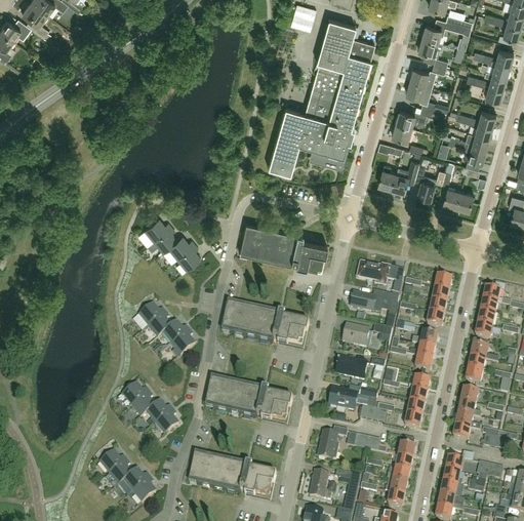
[(30,25),(31,26),(43,34),(47,28),(39,21),(46,11),(31,0),(29,0),(21,10),(33,19),(30,25)]
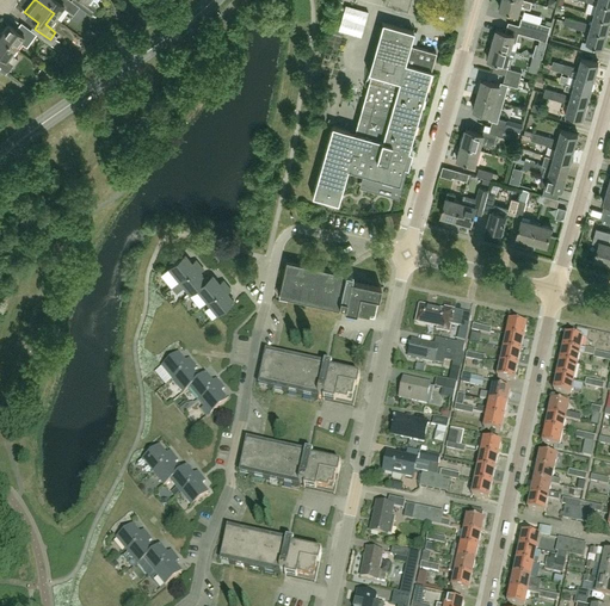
[(36,0),(54,13),(61,2),(72,10),(79,1),(75,0),(36,0)]
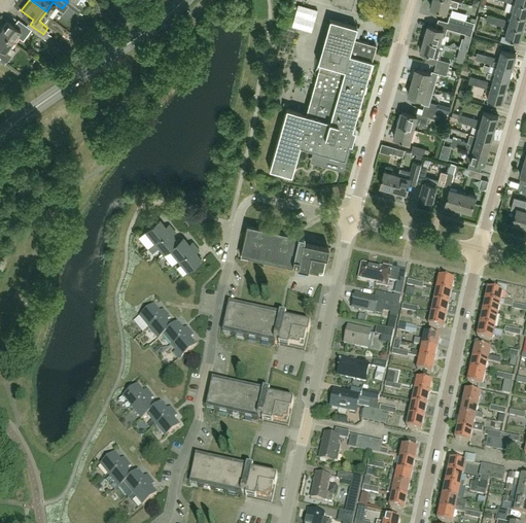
[(65,0),(68,1),(78,9),(84,1),(84,0),(65,0)]
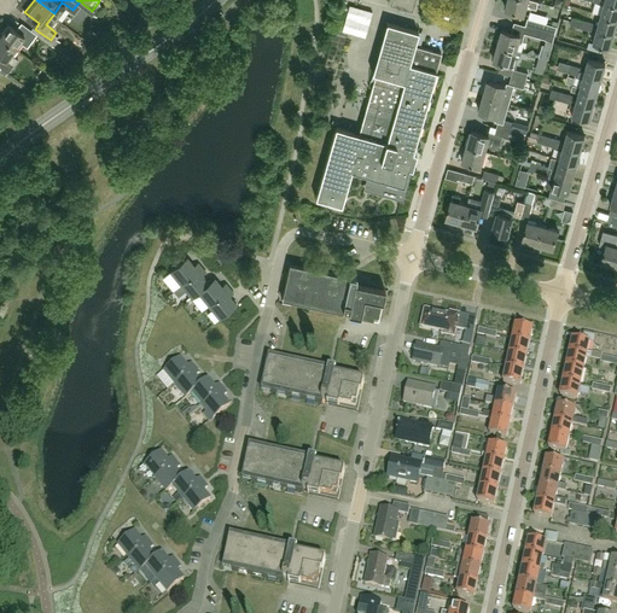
[(504,0),(502,3),(505,3),(504,5),(522,10),(524,1),(535,5),(536,0),(504,0)]
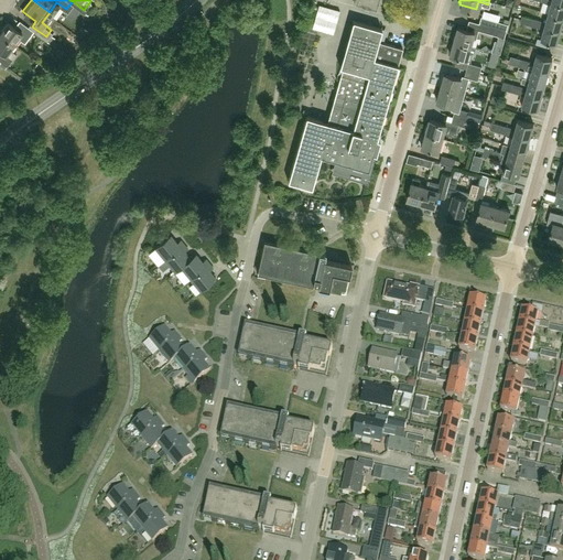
[(549,0),(547,9),(562,13),(562,11),(562,0),(549,0)]
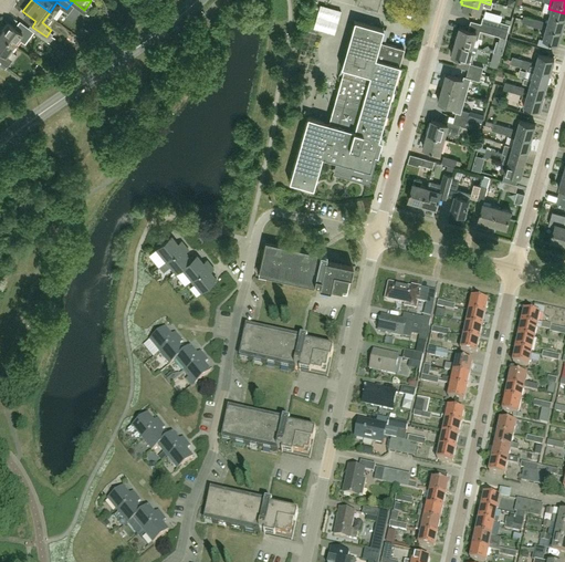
[(564,13),(548,9),(545,21),(561,25),(564,13)]
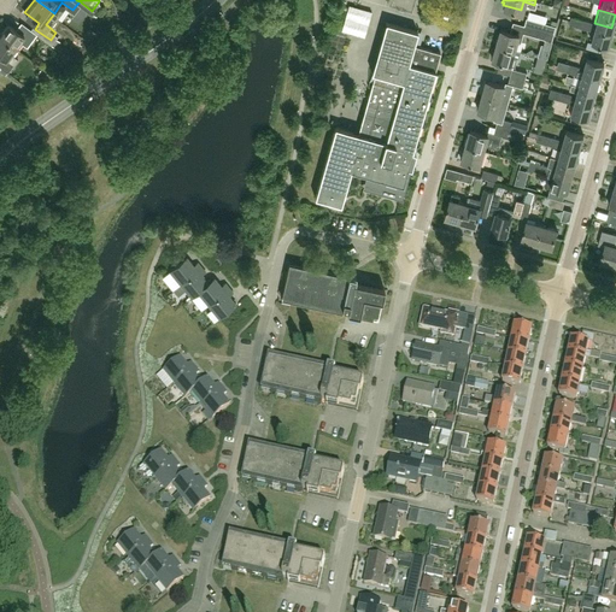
[(570,12),(568,21),(579,23),(581,15),(570,12)]
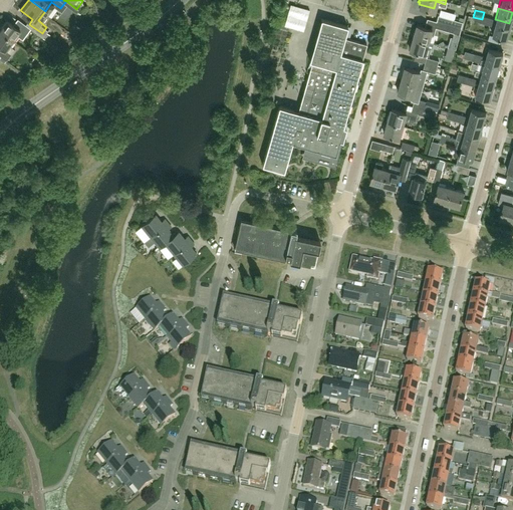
[(437,11),(435,17),(435,18),(461,25),(463,18),(437,11)]
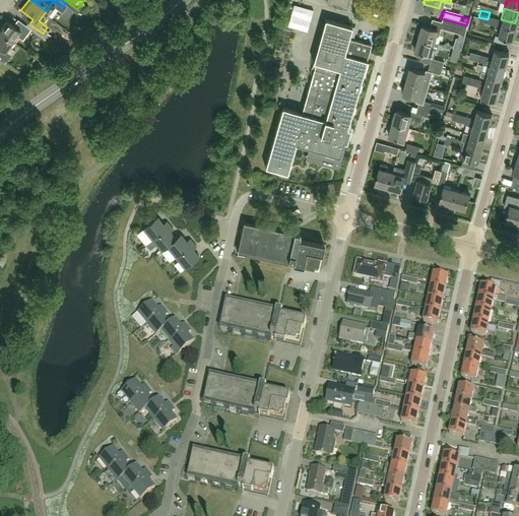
[(490,12),(488,19),(497,22),(499,15),(490,12)]
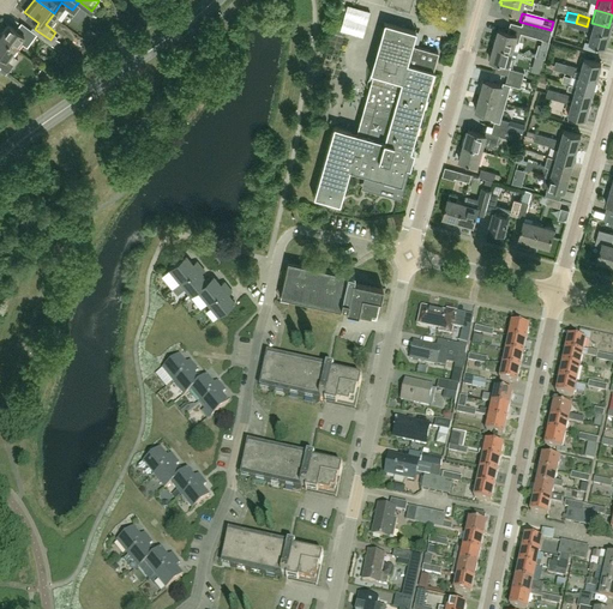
[(6,19),(0,29),(0,32),(14,43),(19,38),(26,43),(36,30),(35,29),(20,18),(14,25),(6,19)]
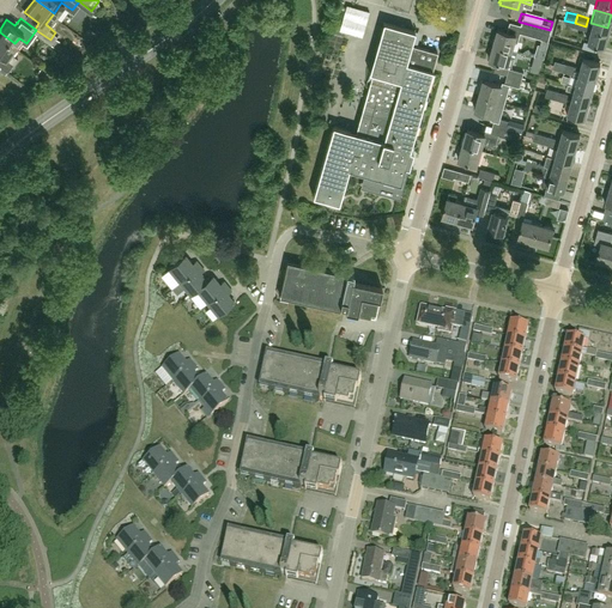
[(436,47),(410,40),(413,26),(382,18),(368,67),(371,68),(355,128),(332,121),(311,192),(338,199),(347,164),(399,178),(436,47)]
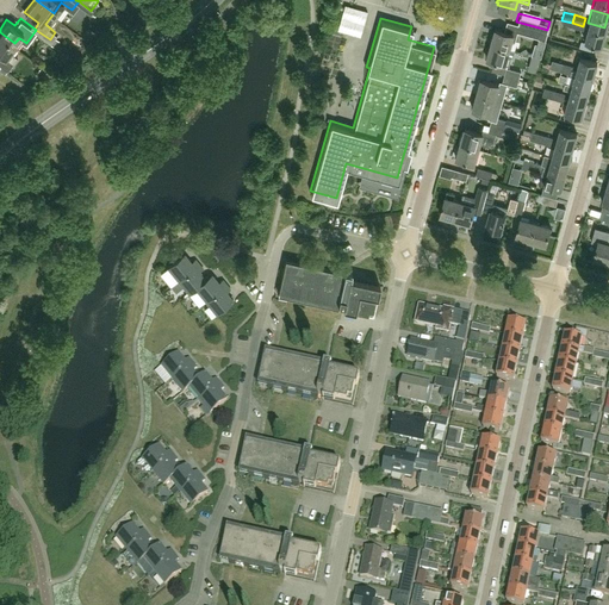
[(546,31),(547,30),(516,22),(515,29),(517,29),(535,33),(535,36),(539,37),(538,42),(542,44),(546,31)]
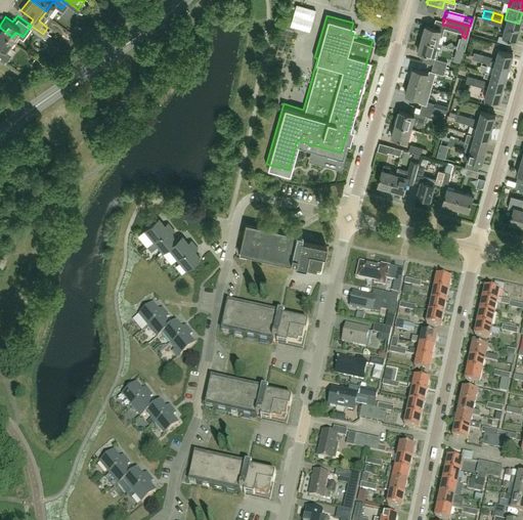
[(505,19),(504,22),(500,32),(516,36),(519,24),(505,19)]
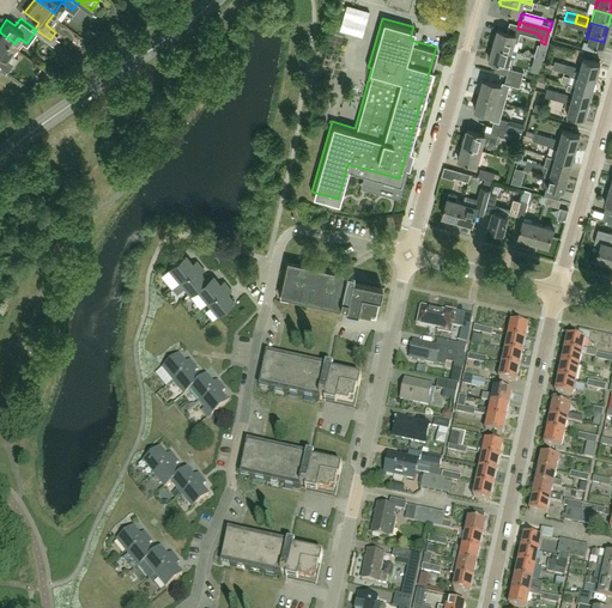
[(519,31),(506,28),(496,25),(495,34),(492,32),(491,38),(492,38),(492,41),(510,46),(510,44),(513,37),(516,38),(519,31)]
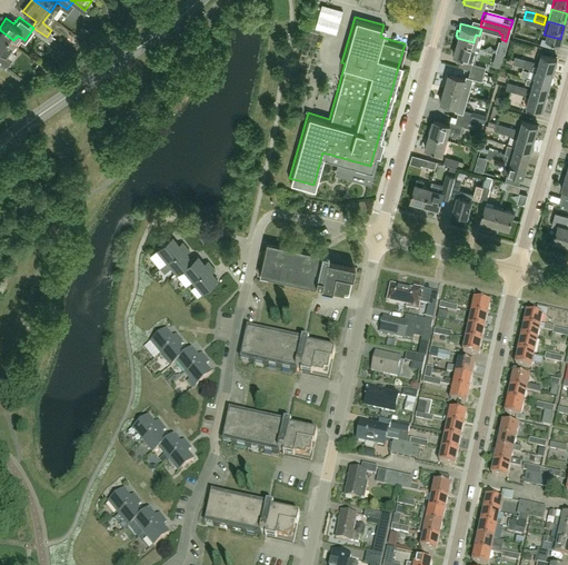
[(16,50),(9,47),(13,40),(0,30),(0,58),(6,63),(16,50)]
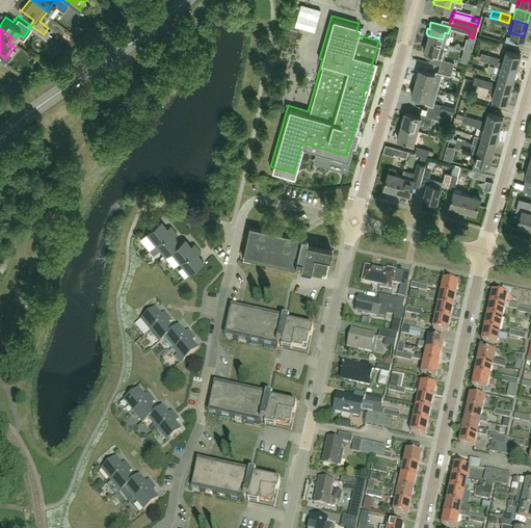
[(448,41),(443,38),(443,40),(427,35),(425,42),(424,42),(422,46),(424,47),(423,48),(439,53),(441,46),(446,47),(448,41)]
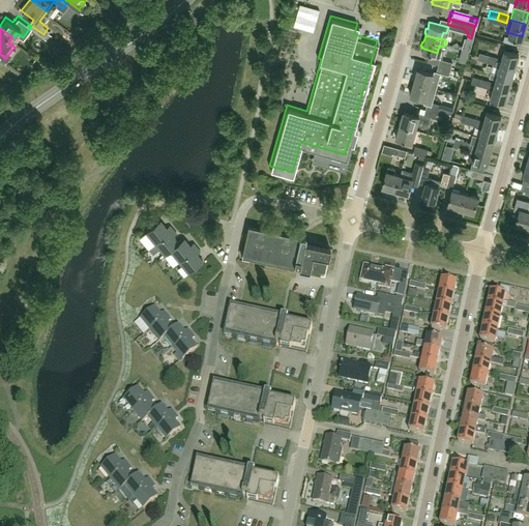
[(503,46),(500,58),(499,58),(515,62),(518,51),(503,46)]
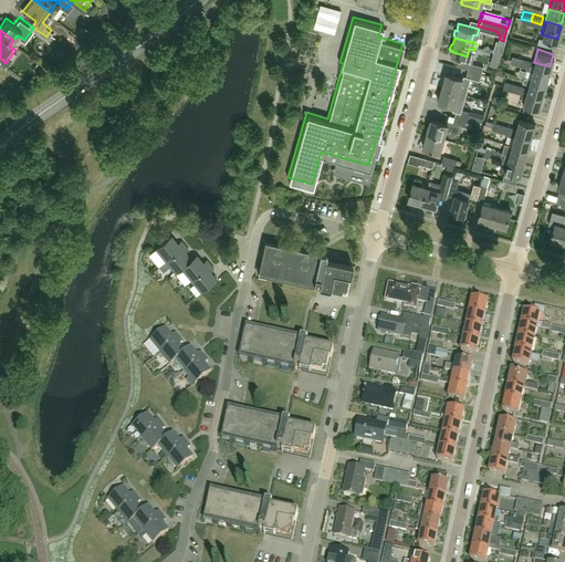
[(519,62),(521,54),(511,52),(509,60),(519,62)]
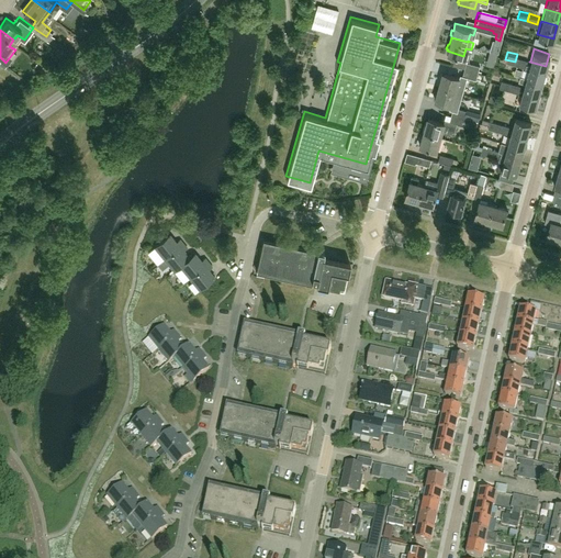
[(525,65),(526,60),(527,57),(517,54),(515,62),(525,65)]
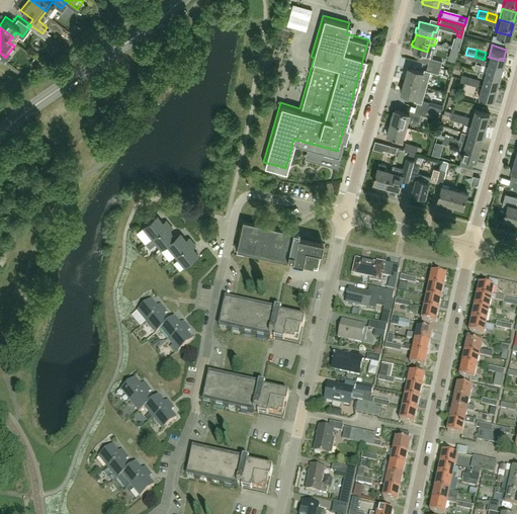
[(429,54),(427,61),(439,64),(439,63),(441,58),(429,54)]
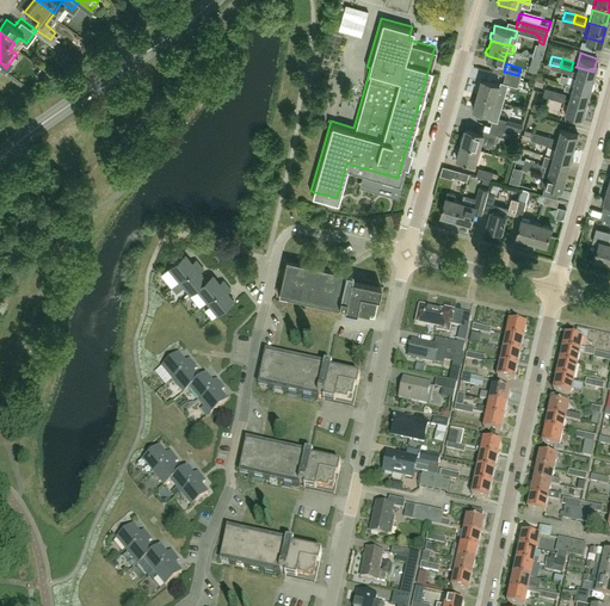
[(577,67),(572,66),(571,70),(570,72),(574,73),(572,80),(590,86),(593,72),(575,67),(577,67)]
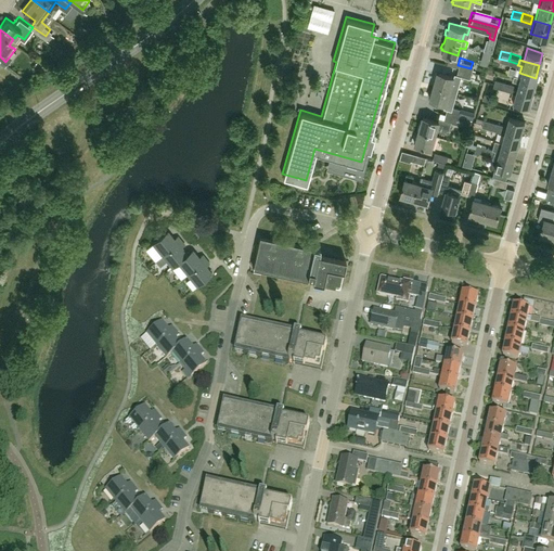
[(468,75),(471,68),(458,65),(455,72),(460,73),(468,75)]
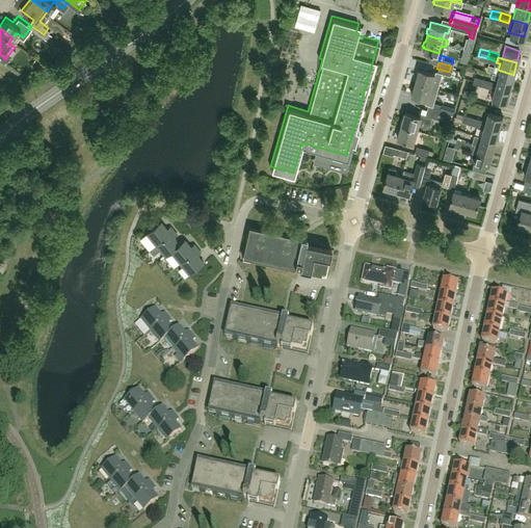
[(415,72),(414,77),(415,77),(415,79),(430,83),(434,71),(418,66),(417,72),(415,72)]
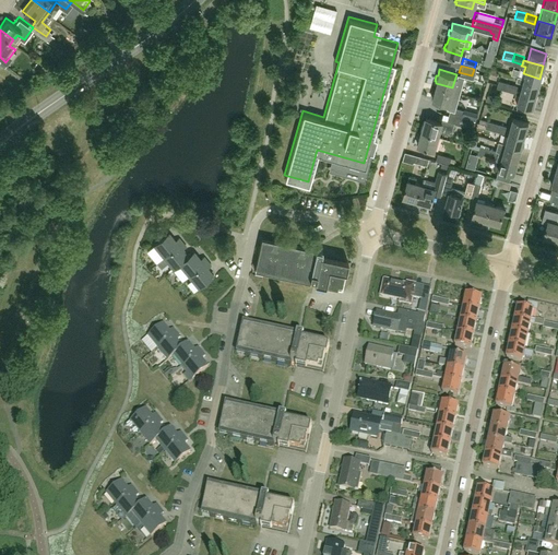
[(535,91),(539,79),(523,73),(517,72),(515,78),(522,80),(520,86),(535,91)]
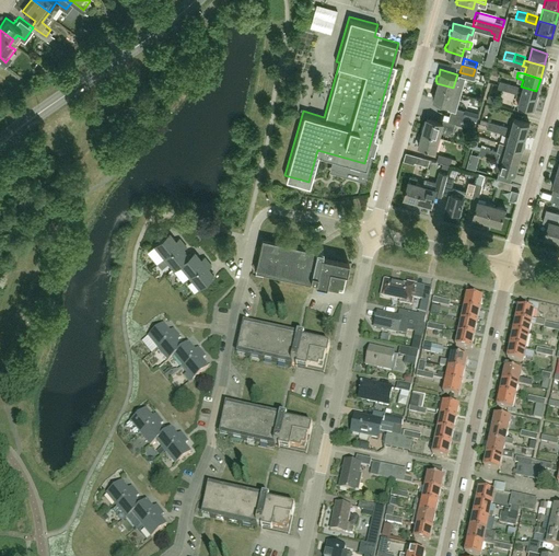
[(507,87),(508,79),(499,77),(497,84),(507,87)]
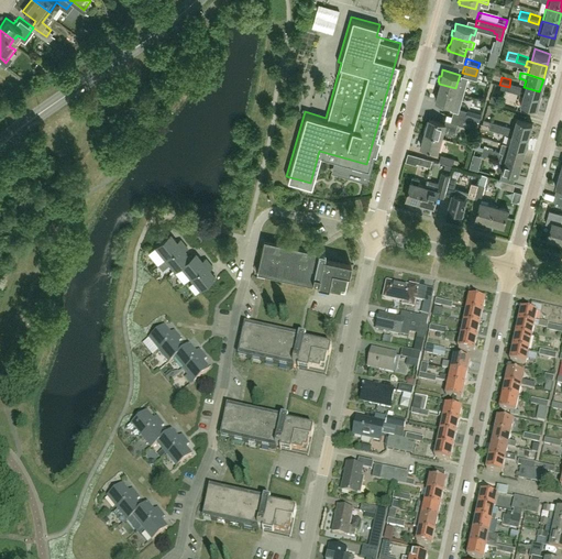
[(521,83),(510,79),(509,87),(519,90),(521,83)]
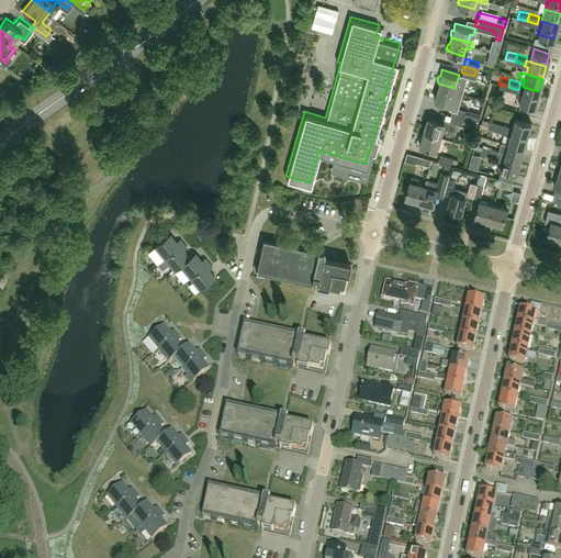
[(435,89),(433,96),(435,96),(434,98),(450,102),(449,105),(451,107),(452,105),(457,107),(461,89),(455,88),(438,84),(436,90),(435,89)]
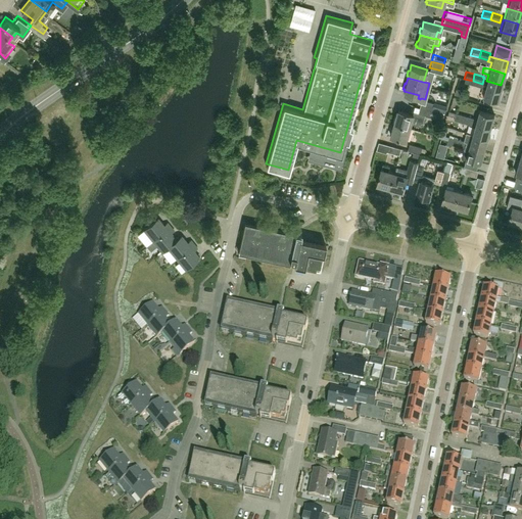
[(497,97),(501,85),(486,81),(482,93),(497,97)]
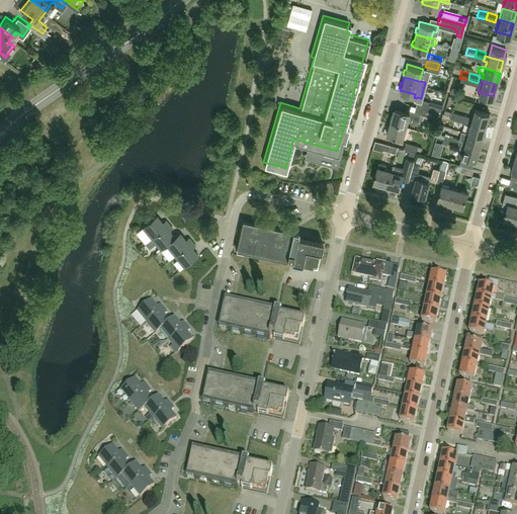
[(462,87),(451,84),(450,90),(460,93),(462,87)]
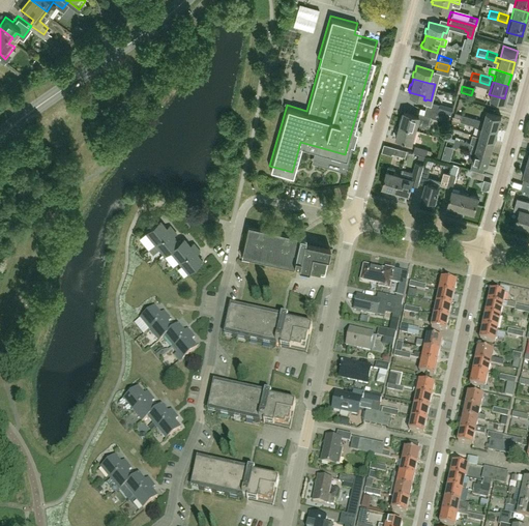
[(425,100),(424,106),(437,109),(439,103),(431,100),(427,99),(425,100)]
